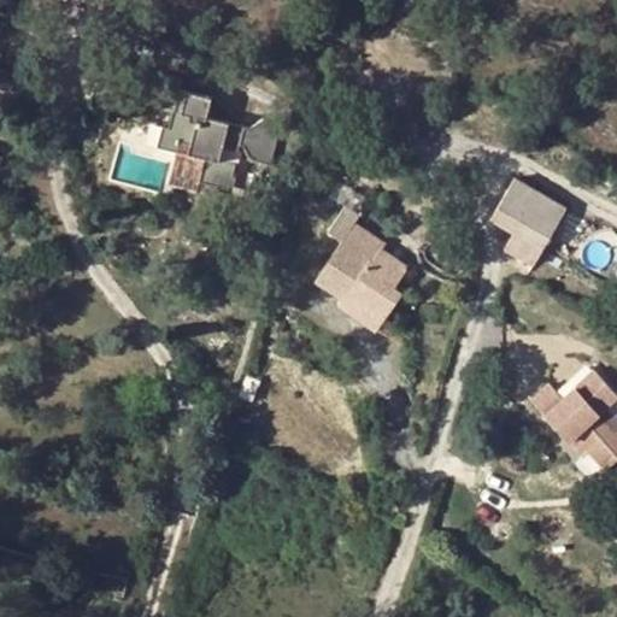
[(181,80),(139,69),(130,104),(144,107),(145,105),(174,113),(170,128),(163,127),(159,144),(178,151),(206,156),(201,178),(219,184),(218,189),(234,193),(238,177),(233,176),(236,163),(224,160),(227,147),(239,151),(244,128),(206,117),(211,98),(181,89),(181,80)]
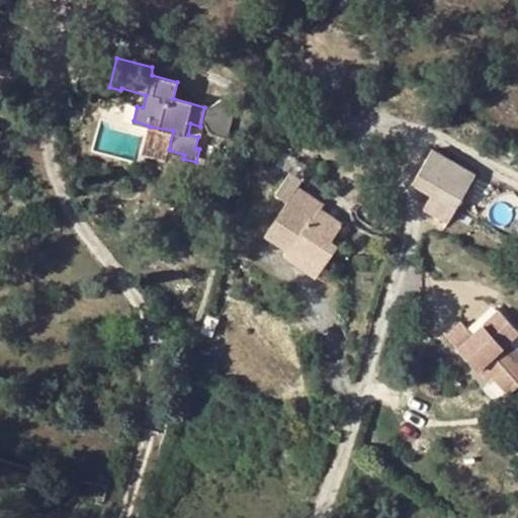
[(120,90),(109,87),(106,96),(119,100),(120,90)]
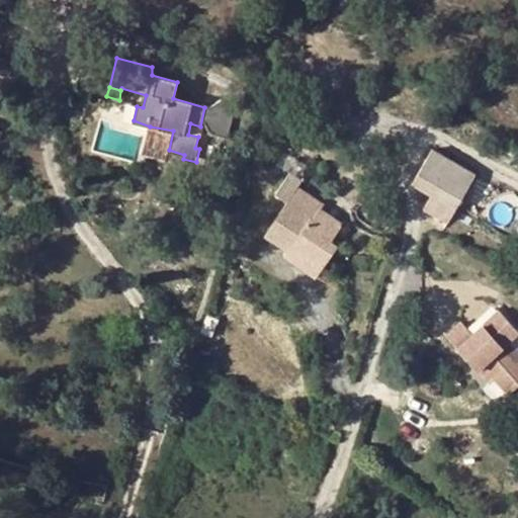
[(173,131),(150,126),(144,154),(166,160),(169,150),(173,131)]
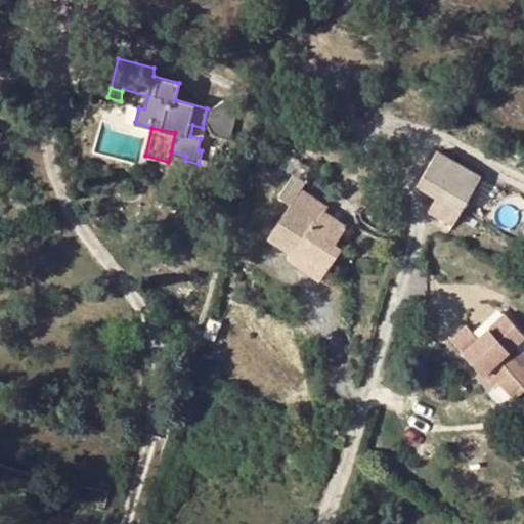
[(429,212),(453,226),(481,177),(437,151),(417,187),(437,199),(429,212)]
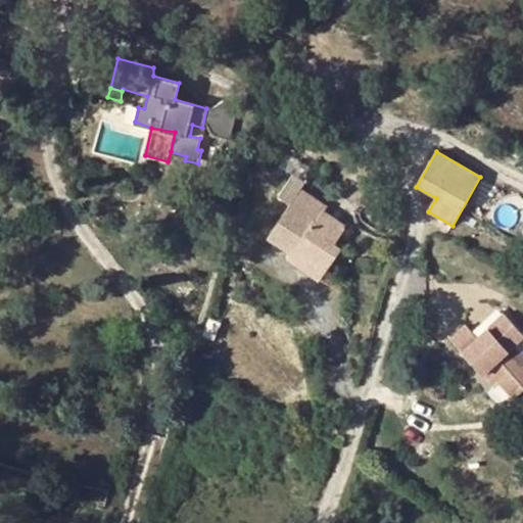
[(278,185),(272,176),(267,179),(272,188),(278,185)]
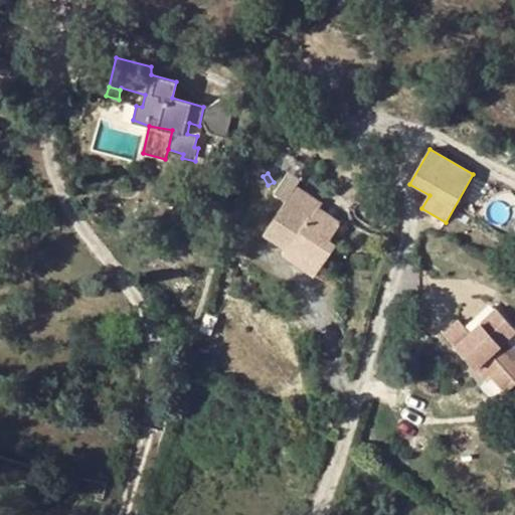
[(313,215),(319,206),(321,202),(296,186),(287,198),(313,215)]
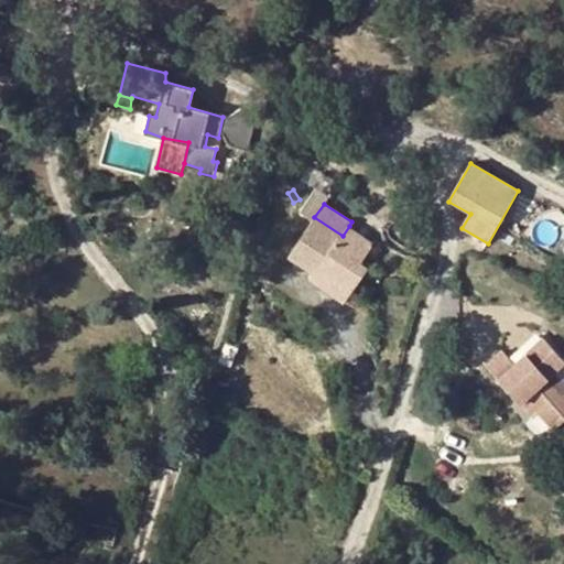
[(318,267),(354,291),(370,267),(362,262),(376,243),(349,226),(343,236),(314,217),(289,256),(314,273),(318,267)]
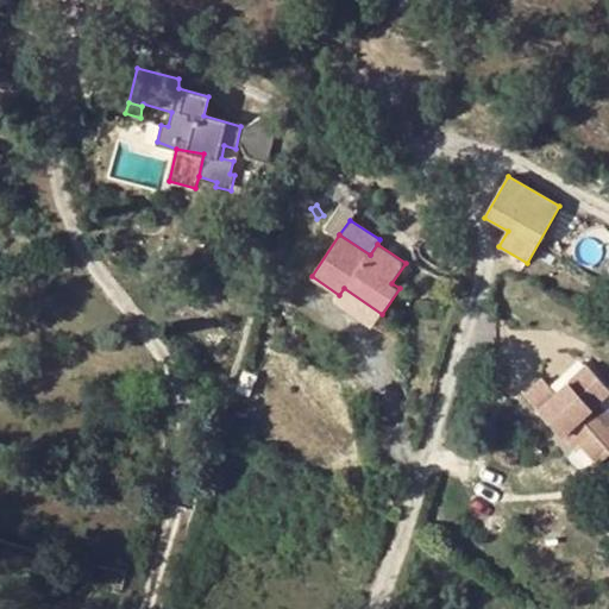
[(344,288),(339,295),(336,301),(372,326),(382,314),(344,288)]
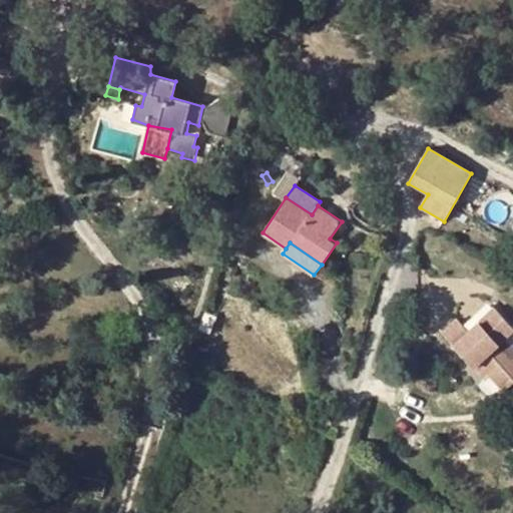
[(215,317),(206,314),(199,329),(209,332),(215,317)]
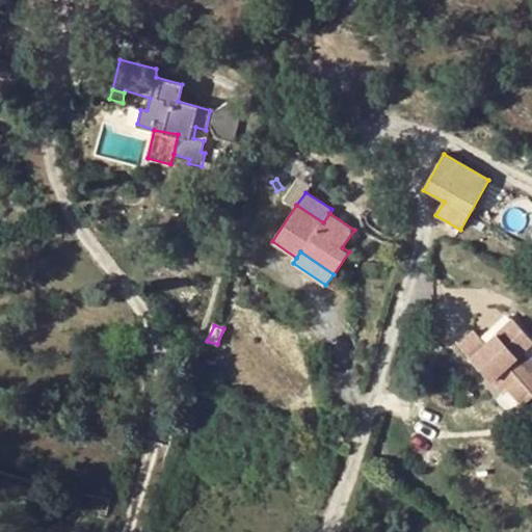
[(488,358),(500,372),(525,350),(513,337),(488,358)]
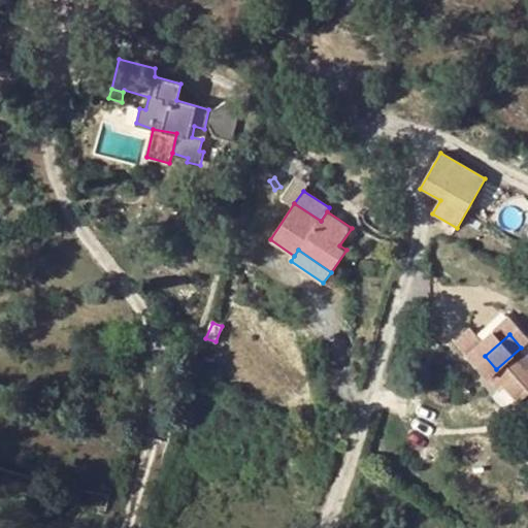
[(527,355),(521,348),(496,369),(521,400),(527,394),(527,355)]
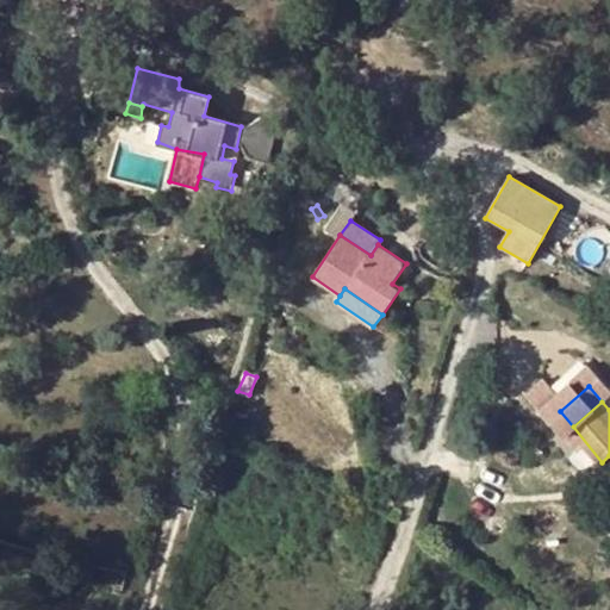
[(609,479),(605,475),(599,481),(608,490),(609,486),(609,479)]
